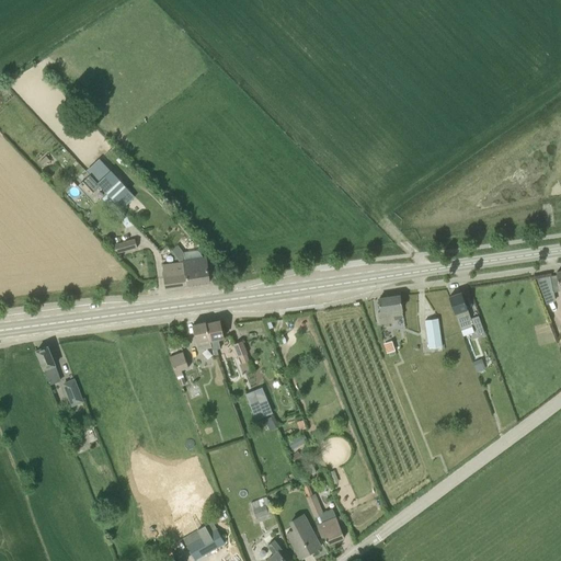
[(116,203),(129,191),(112,171),(98,183),(101,186),(116,203)]
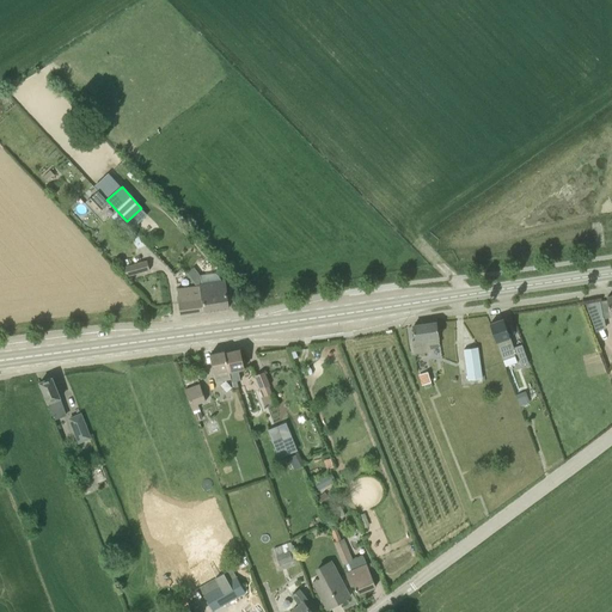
[(87,201),(98,213),(110,203),(106,200),(99,191),(87,201)]
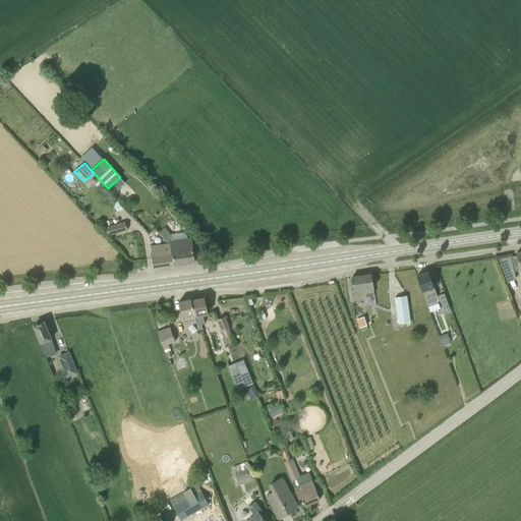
[(120,177),(108,188),(113,194),(125,183),(120,177)]
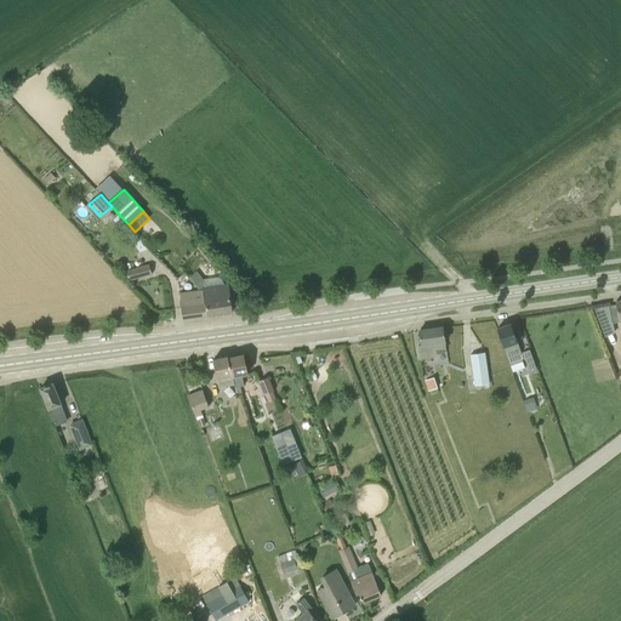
[(129,281),(152,275),(149,266),(126,273),(129,281)]
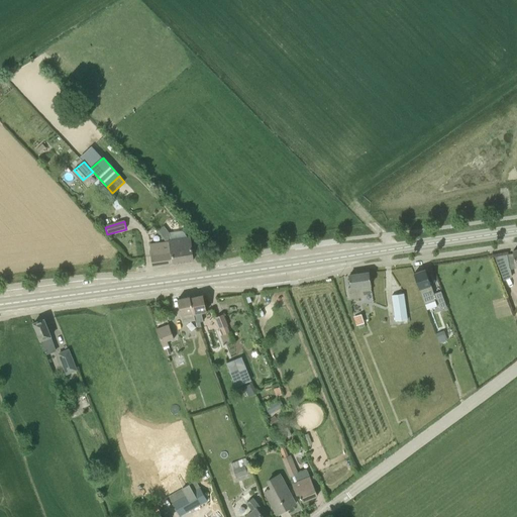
[(170,233),(164,226),(158,230),(167,241),(170,241),(174,264),(194,261),(190,238),(189,238),(183,231),(170,233)]
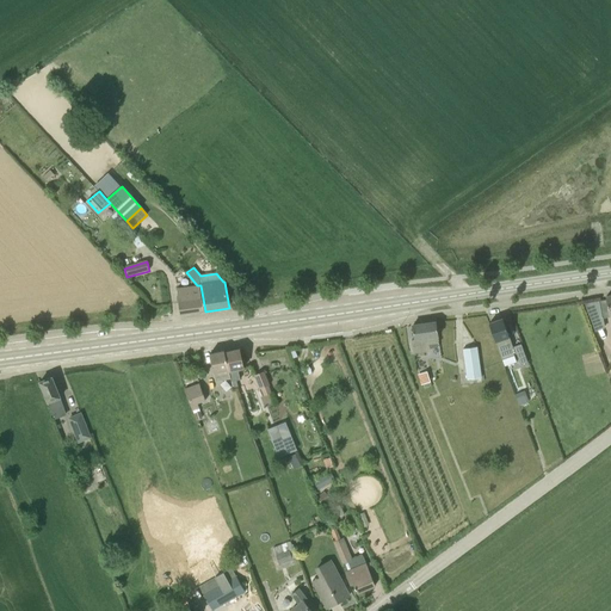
[(178,289),(181,314),(205,312),(201,285),(197,285),(178,289)]
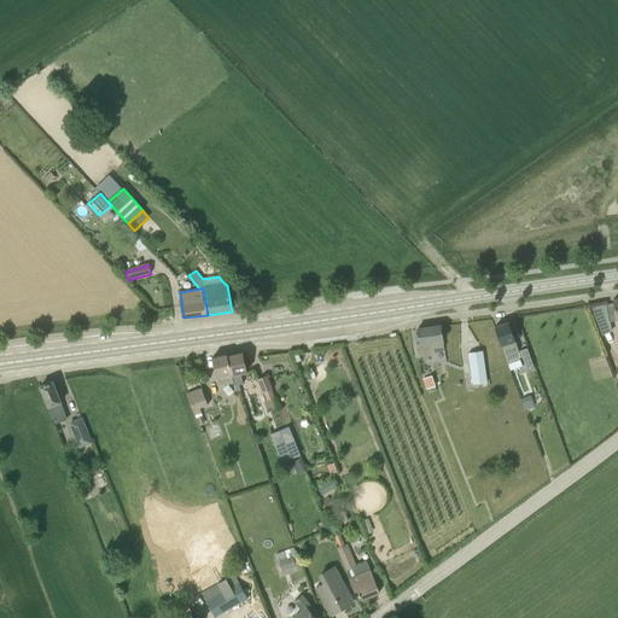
[(617,298),(613,299),(614,303),(606,305),(608,320),(617,318),(617,298)]
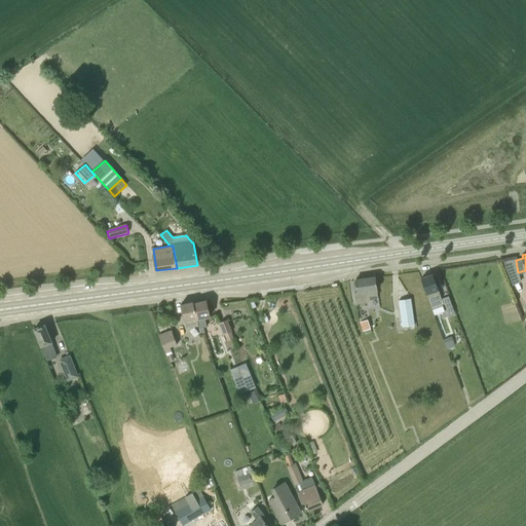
[(442,299),(433,274),(421,278),(433,309),(445,304),(449,316),(455,314),(449,296),(442,299)]
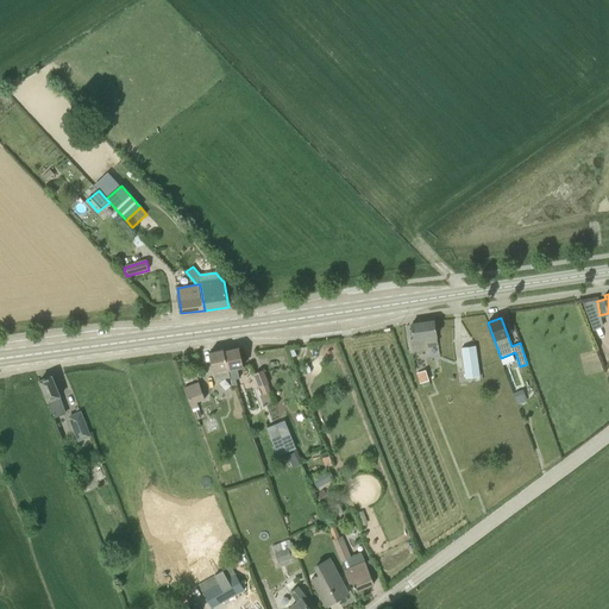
[(413,352),(429,350),(428,344),(438,343),(434,321),(412,325),(414,338),(410,339),(413,352)]
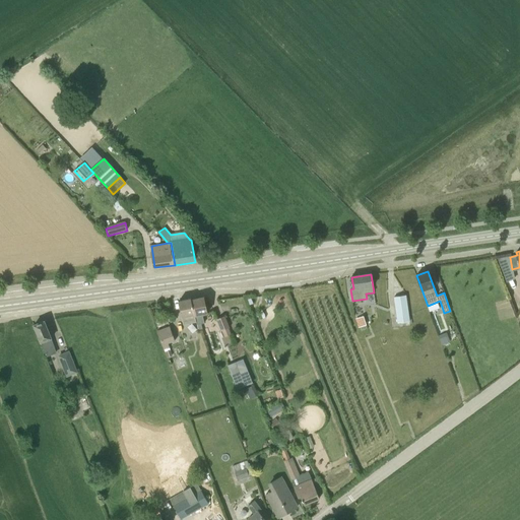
[(398,323),(409,321),(406,296),(394,297),(398,323)]
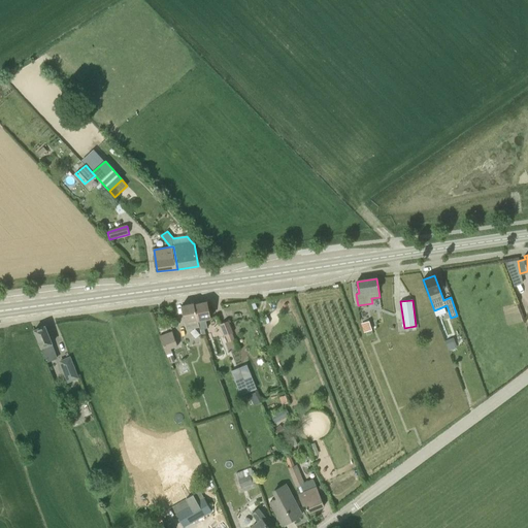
[(199,327),(200,329),(207,328),(206,319),(210,318),(206,301),(194,304),(197,319),(199,327)]
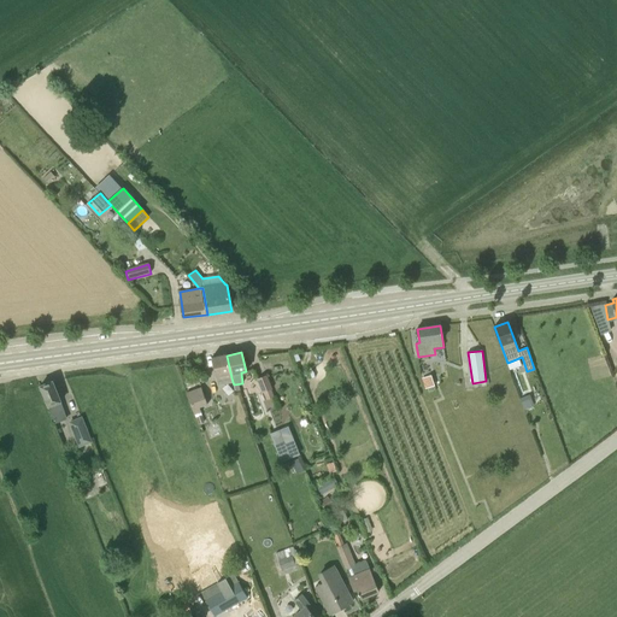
[(230,372),(227,356),(227,354),(212,357),(216,375),(217,375),(218,385),(233,382),(230,372)]
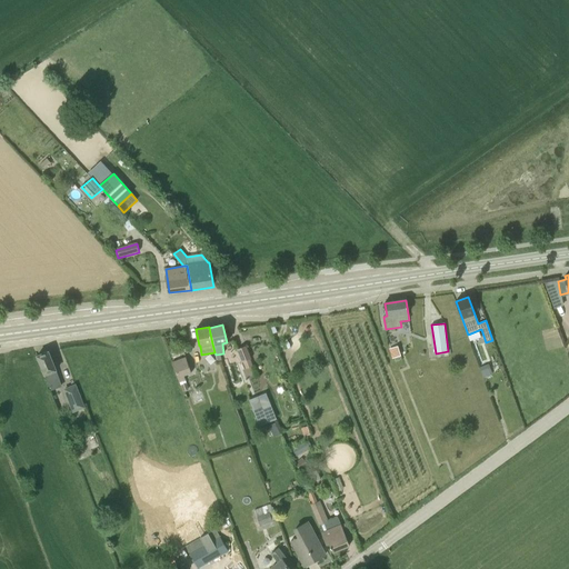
[(253,367),(250,359),(251,358),(247,346),(237,349),(242,362),(242,361),(246,369),(253,367)]
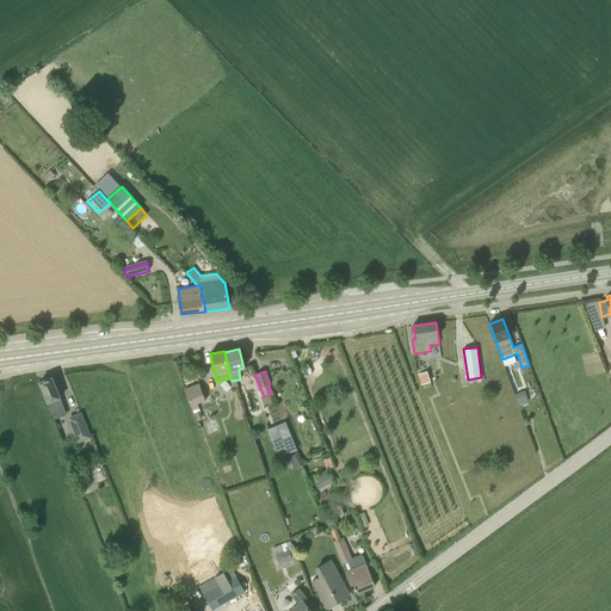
[(421,384),(430,382),(426,372),(419,375),(421,384)]
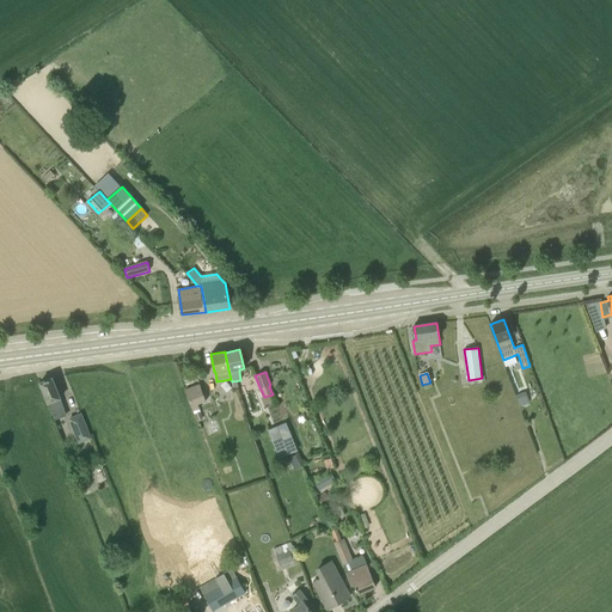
[(54,420),(66,416),(60,399),(57,391),(53,378),(40,383),(54,420)]
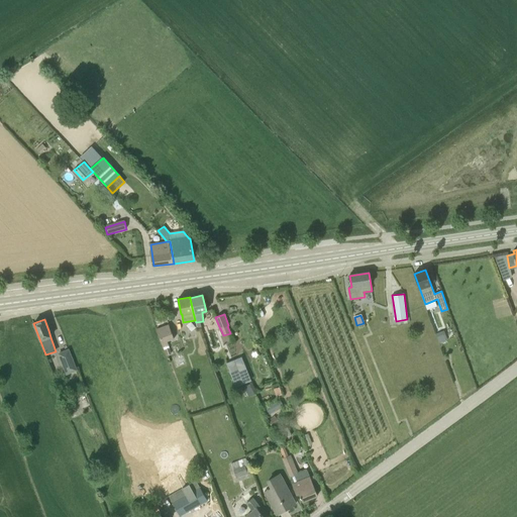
[(157,330),(163,348),(169,346),(168,342),(174,339),(169,325),(157,330)]
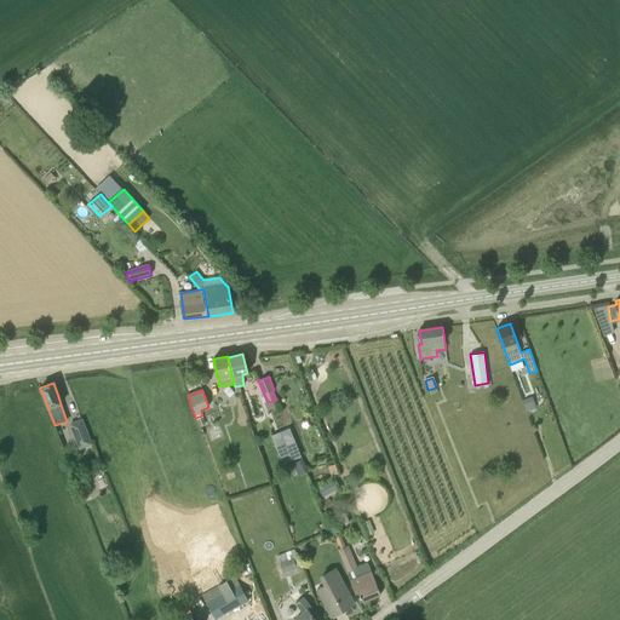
[(533,408),(529,397),(522,400),(526,411),(533,408)]
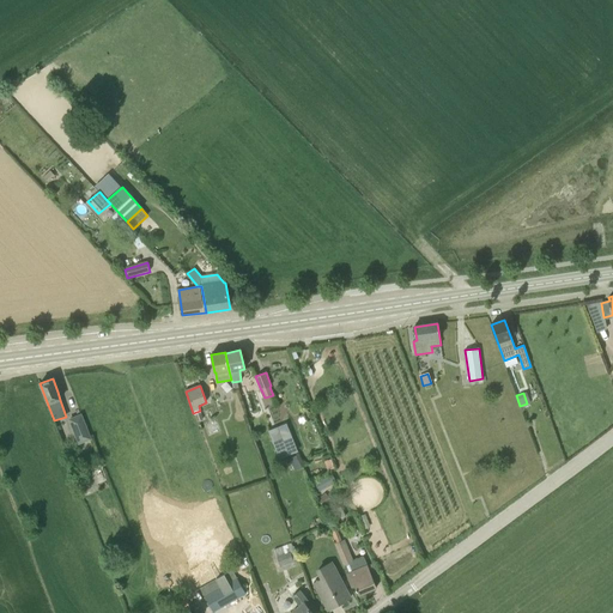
[(79,444),(91,439),(82,416),(70,420),(79,444)]
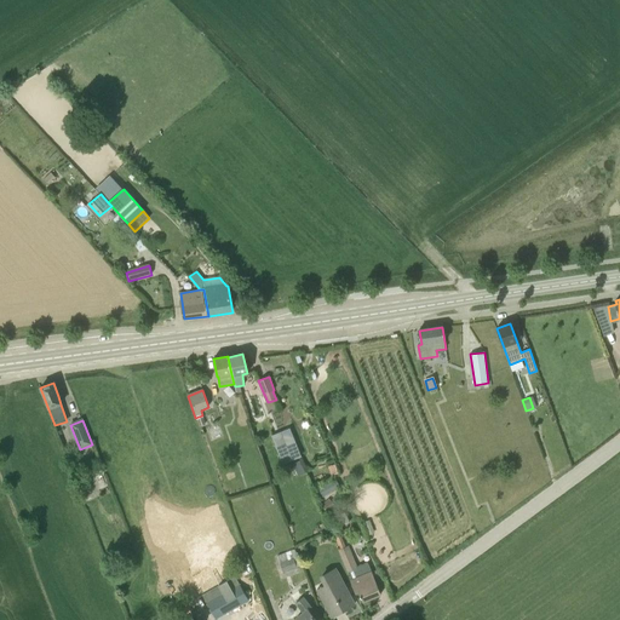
[(299,461),(287,430),(271,436),(273,441),(276,451),(283,468),(299,461)]
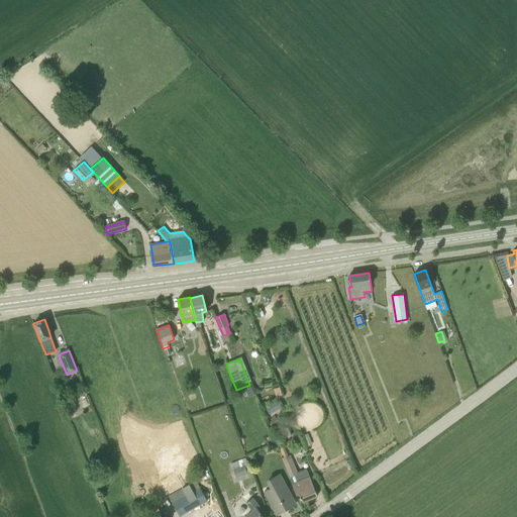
[(248,397),(254,394),(250,386),(244,389),(248,397)]
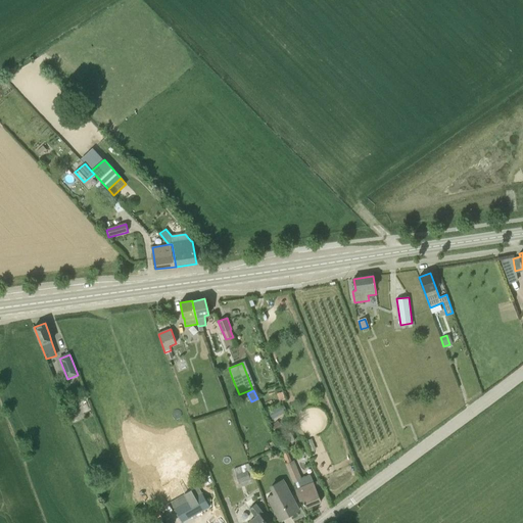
[(270,410),(273,417),(288,411),(284,402),(270,410)]
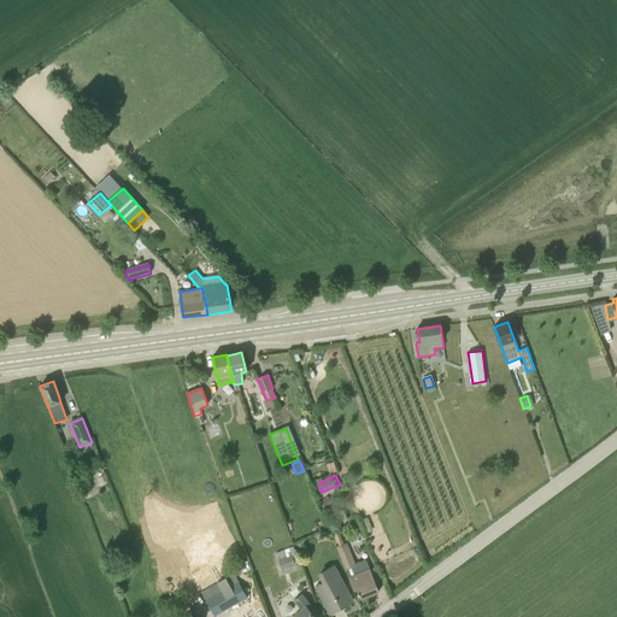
[(327,495),(321,501),(327,507),(333,501),(327,495)]
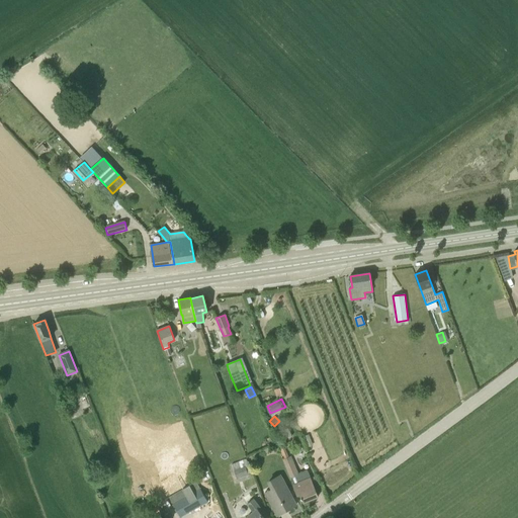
[(297,473),(290,457),(283,459),(290,479),(294,488),(293,488),(296,496),(299,494),(304,503),(318,497),(308,470),(298,475),(298,473),(297,473)]
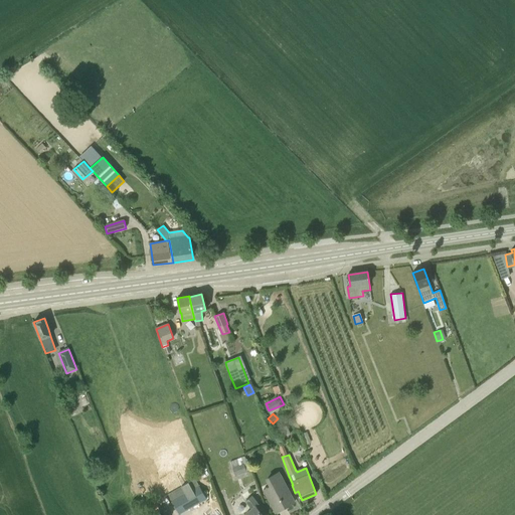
[(246,471),(243,463),(232,467),(235,475),(246,471)]
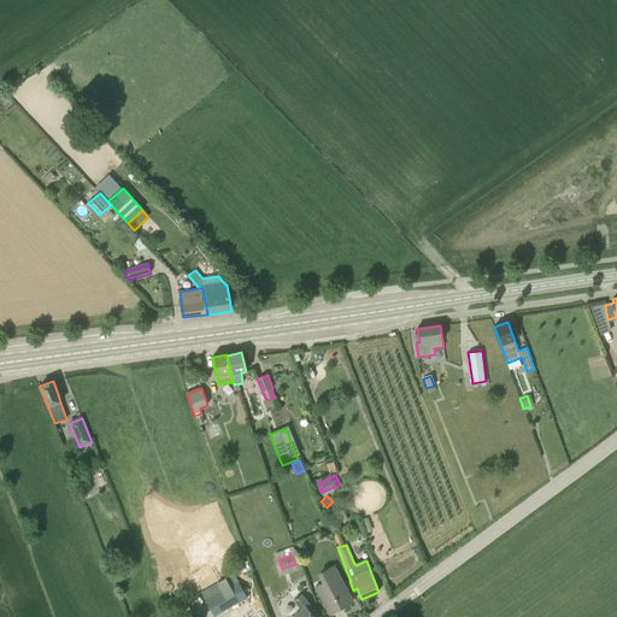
[(330,613),(353,601),(334,566),(319,574),(324,582),(316,586),(330,613)]
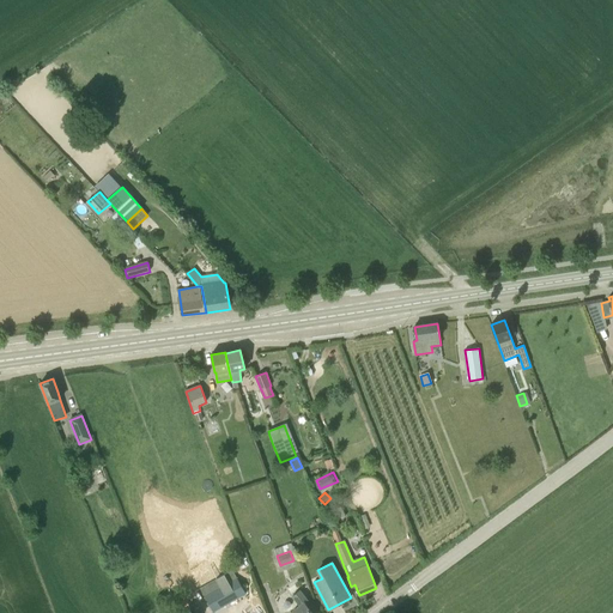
[(213,611),(246,593),(232,570),(200,588),(205,595),(213,611)]
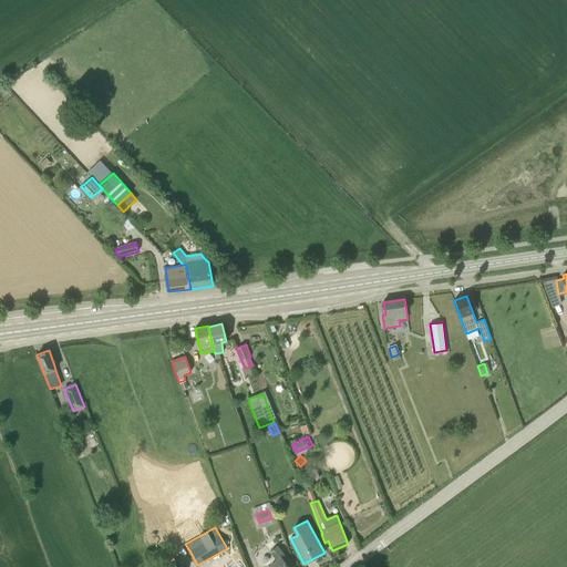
[(271,566),(288,566),(281,558),(285,556),(277,546),(270,552),(277,560),(270,566),(271,566)]
